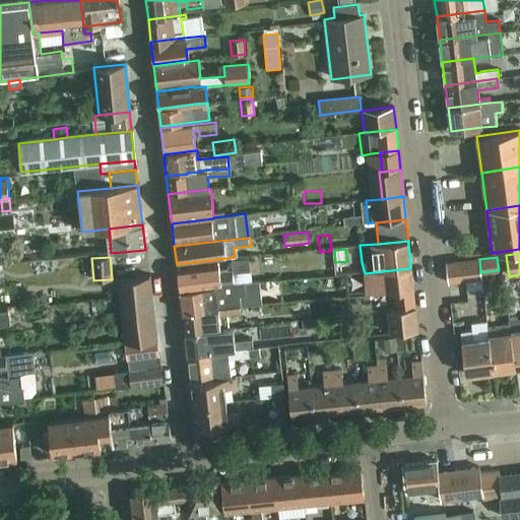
[(481,279),(480,272),(479,259),(447,263),(449,283),(481,279)]
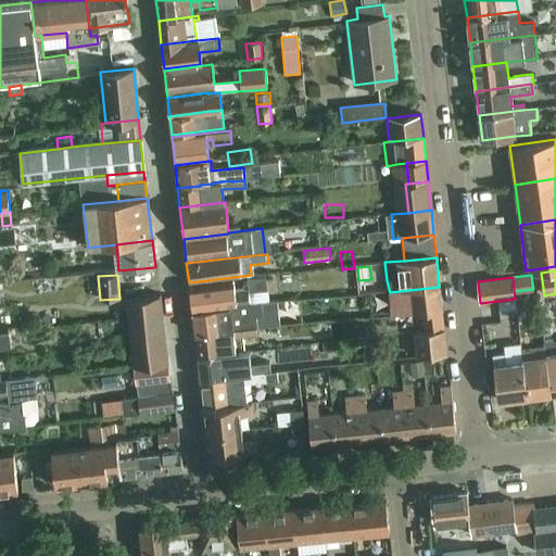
[(192,312),(250,304),(249,293),(266,291),(265,279),(245,280),(247,287),(242,287),(242,290),(234,292),(231,282),(189,288),(192,312)]
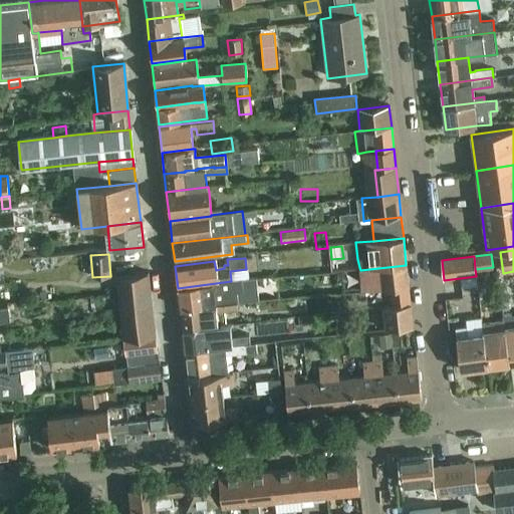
[(390,289),(409,287),(406,265),(360,270),(362,291),(390,289)]
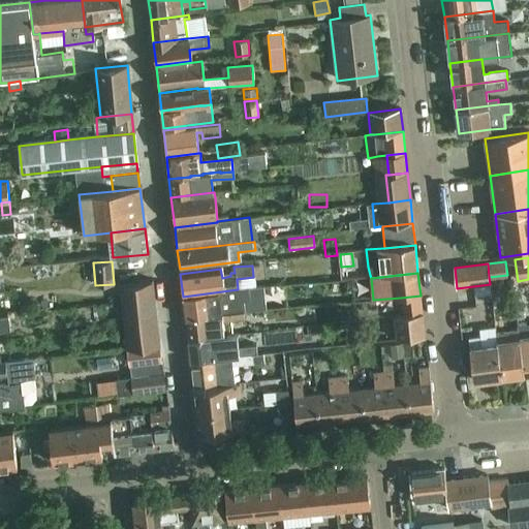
[(121,304),(154,300),(152,280),(119,284),(121,304)]
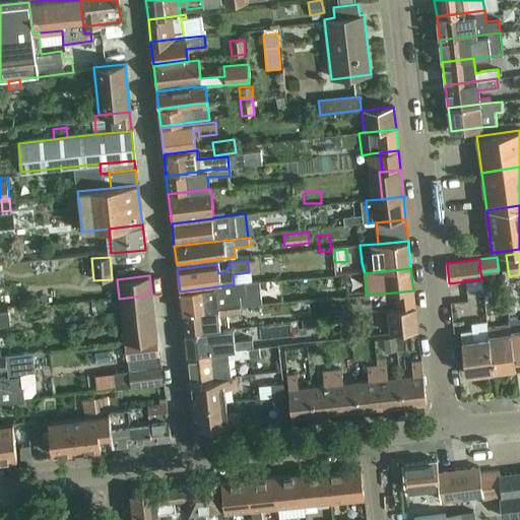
[(240,308),(238,296),(244,295),(242,283),(234,284),(180,291),(183,313),(240,308)]
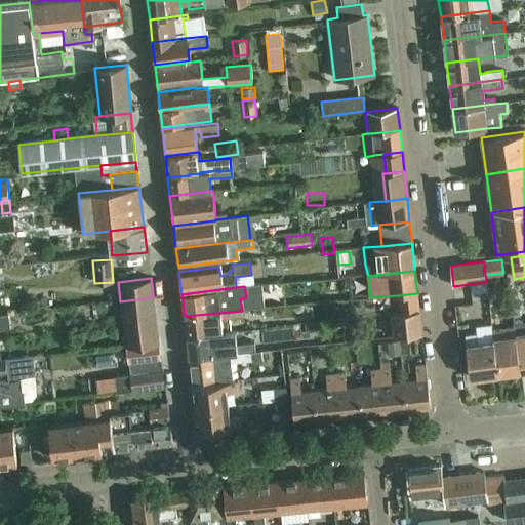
[(400,313),(419,311),(417,293),(398,295),(400,313)]
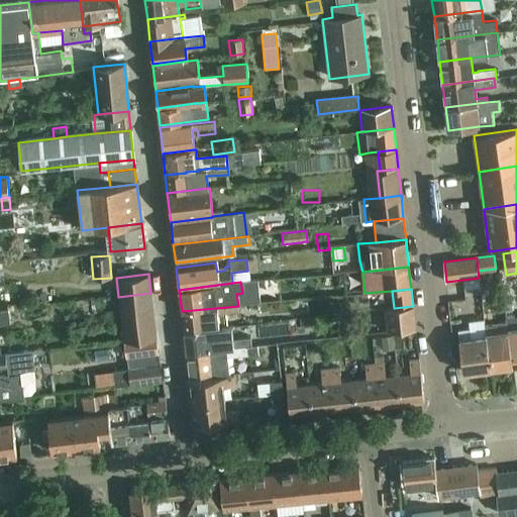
[(121,316),(153,313),(150,293),(118,297),(121,316)]
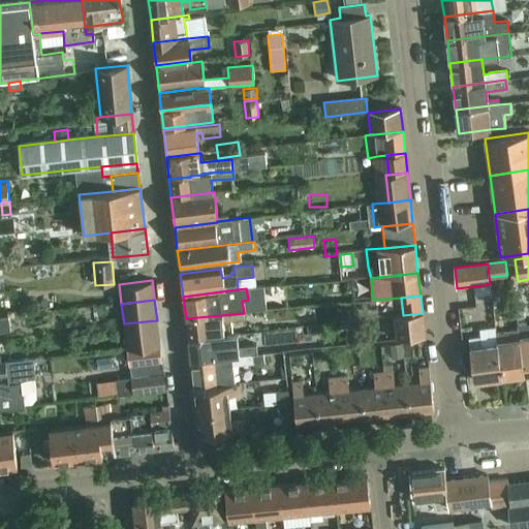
[(377,311),(398,310),(398,301),(377,301),(377,311)]
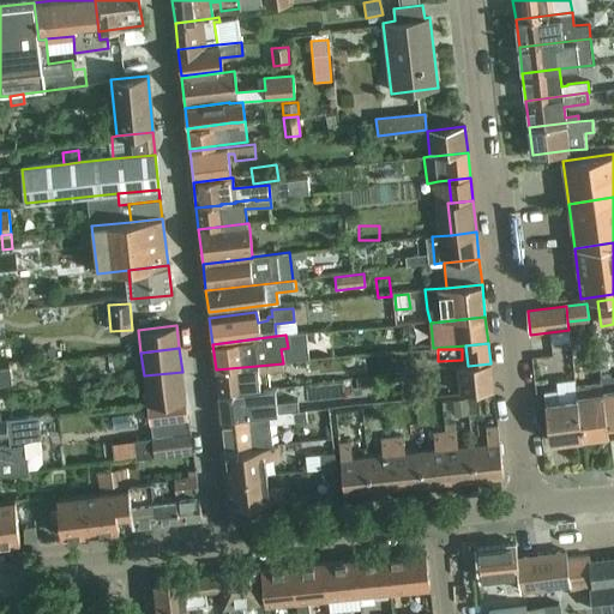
[(218,395),(260,390),(258,374),(283,371),(283,363),(216,369),(218,395)]
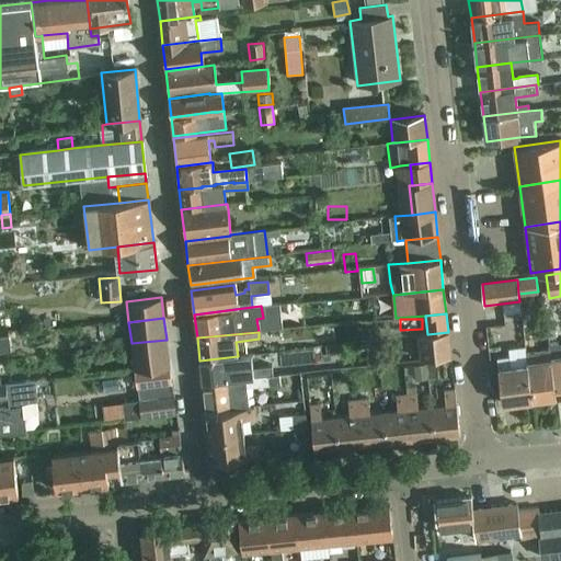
[(421,359),(450,356),(448,332),(427,334),(419,335),(421,359)]
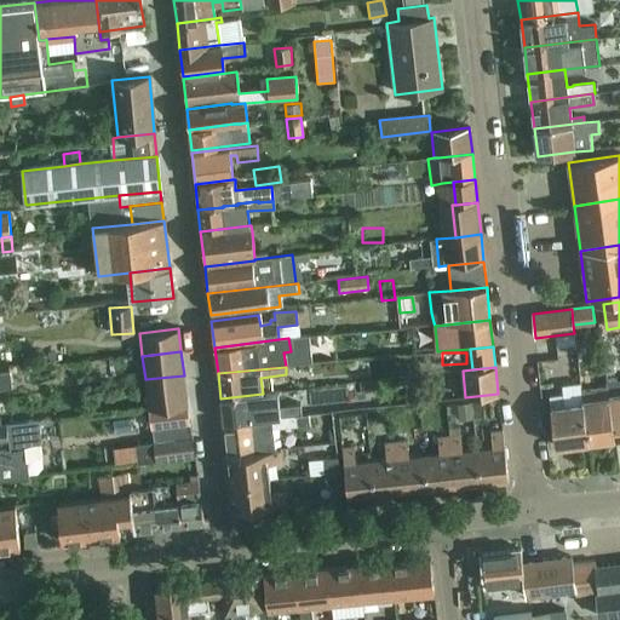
[(0,389),(12,388),(10,371),(0,371),(0,389)]
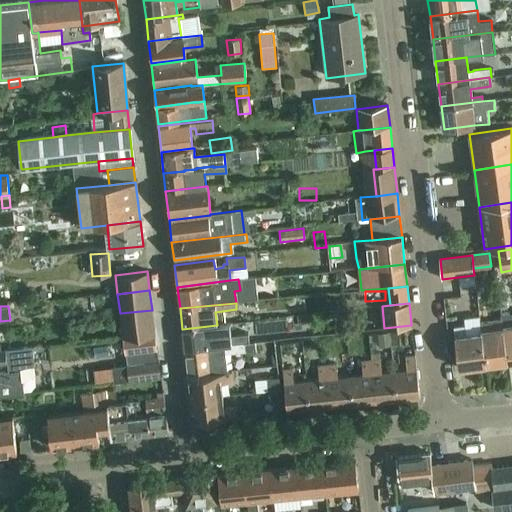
[(123,338),(155,334),(152,310),(120,313),(123,338)]
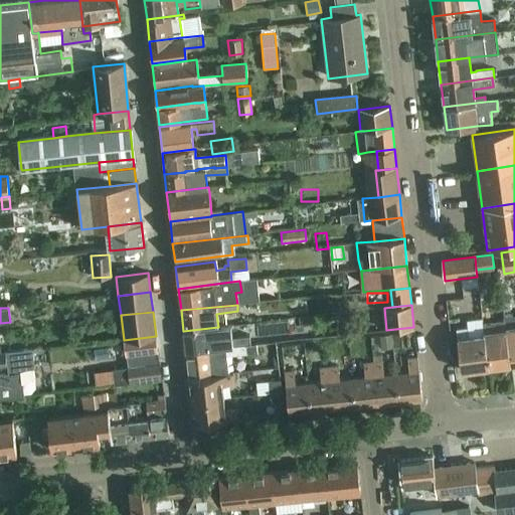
[(514,327),(513,328),(511,315),(503,316),(504,321),(505,321),(506,329),(510,365),(514,364),(514,327)]
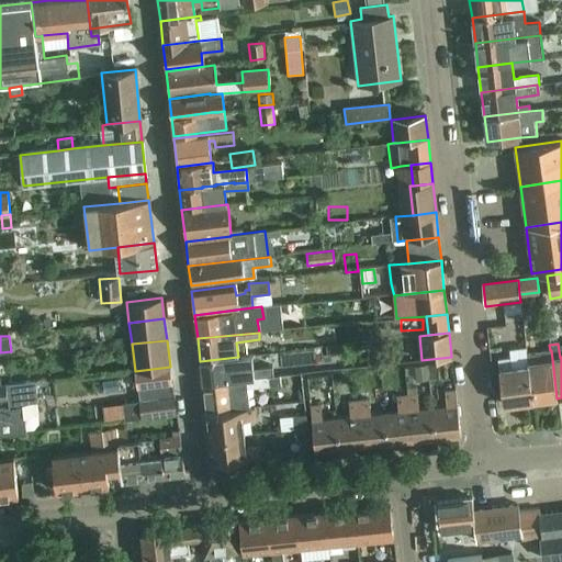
[(557,398),(552,359),(551,350),(550,350),(542,351),(542,352),(527,355),(534,401),(557,398)]
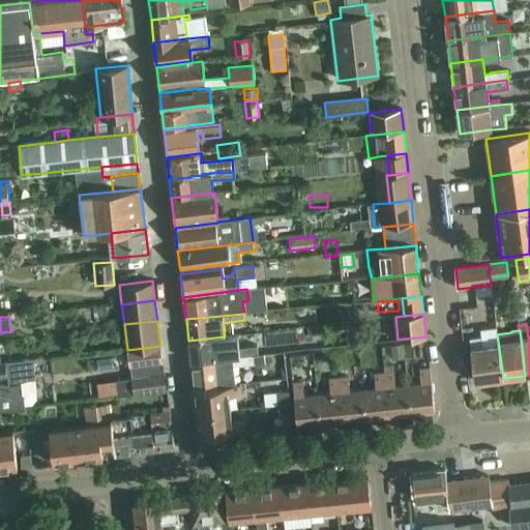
[(225,336),(188,341),(192,361),(253,355),(258,355),(257,345),(239,347),(238,334),(225,336)]
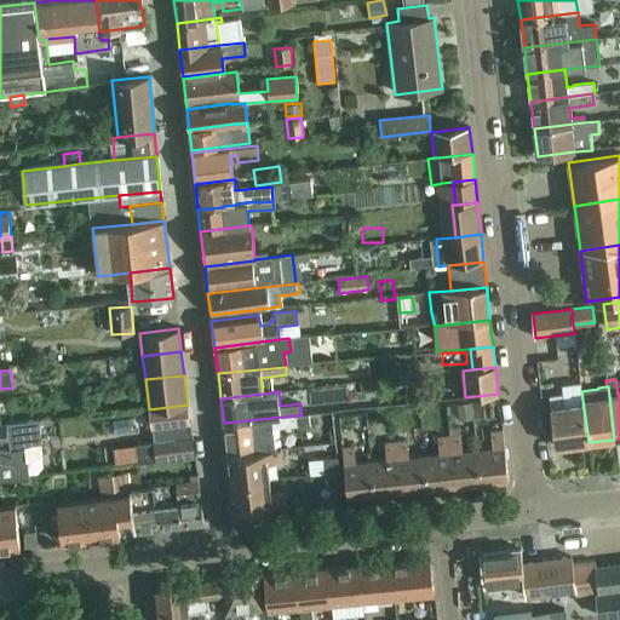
[(589,442),(581,391),(563,392),(563,395),(549,396),(556,447),(589,442)]
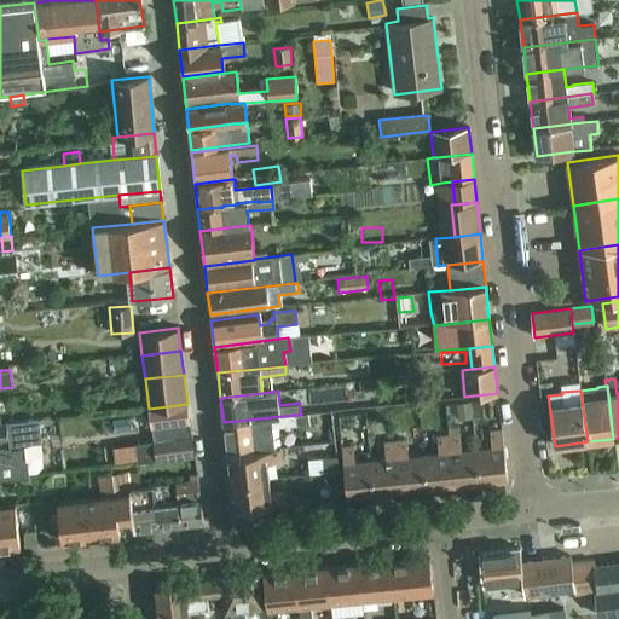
[(473,418),(472,401),(456,404),(458,420),(473,418)]
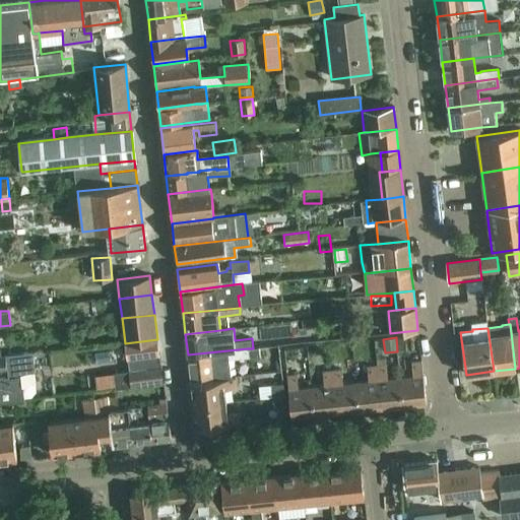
[(164,384),(159,359),(157,339),(125,343),(130,388),(164,384)]
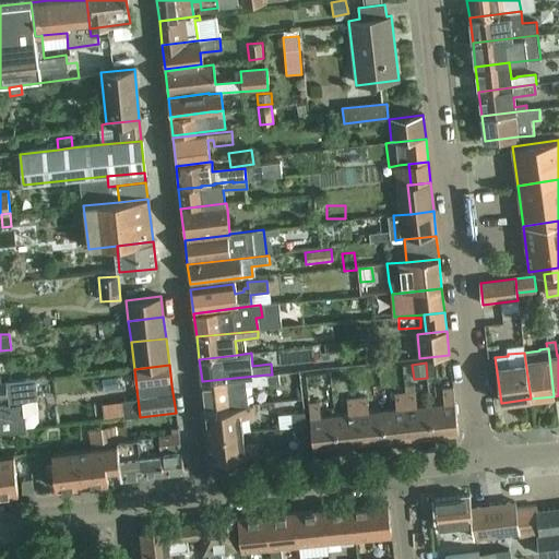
[(353,371),(343,372),(344,388),(355,387),(353,371)]
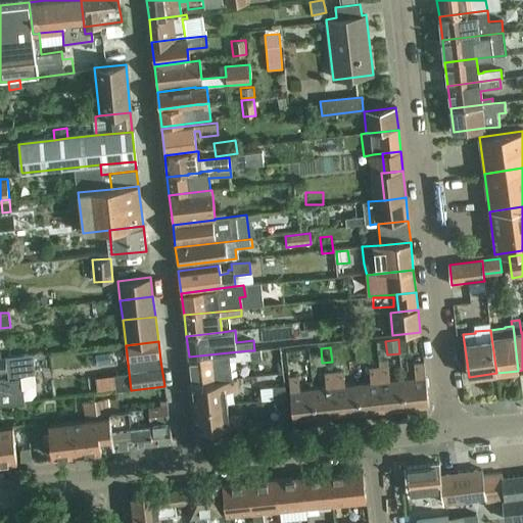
[(230,362),(250,360),(260,359),(259,350),(249,351),(249,350),(189,357),(192,383),(232,379),(230,362)]
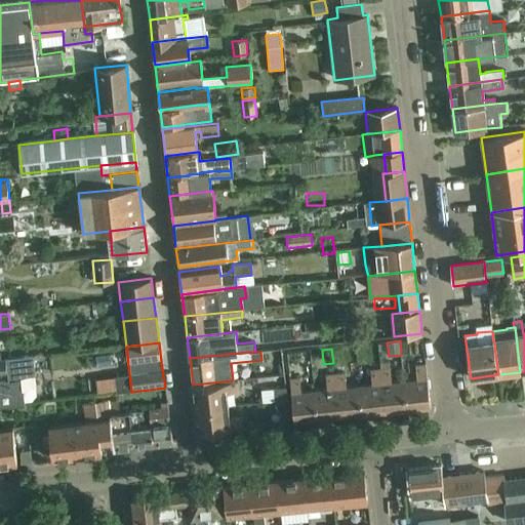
[(0,407),(25,405),(23,390),(36,388),(34,375),(35,375),(33,357),(3,360),(5,373),(6,381),(0,382),(0,407)]
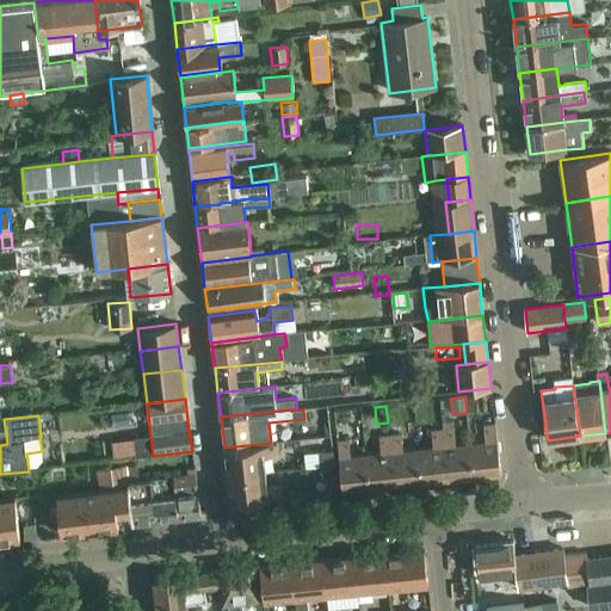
[(500,473),(497,439),(494,424),(483,425),(485,443),(469,444),(473,476),(500,473)]
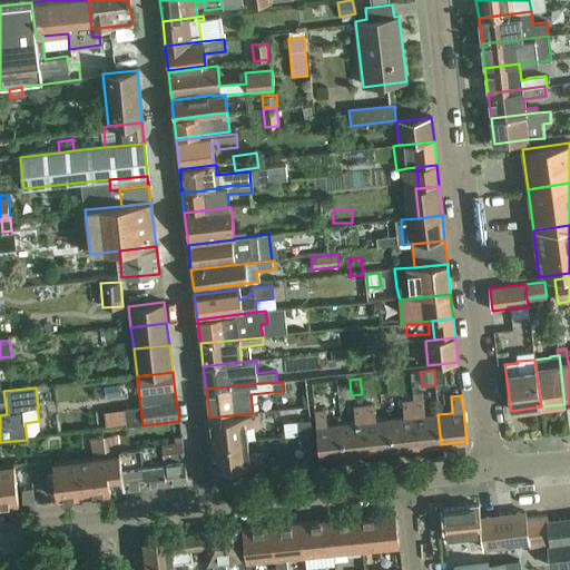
[(441,444),(438,414),(423,416),(422,400),(412,401),(416,446),(441,444)]
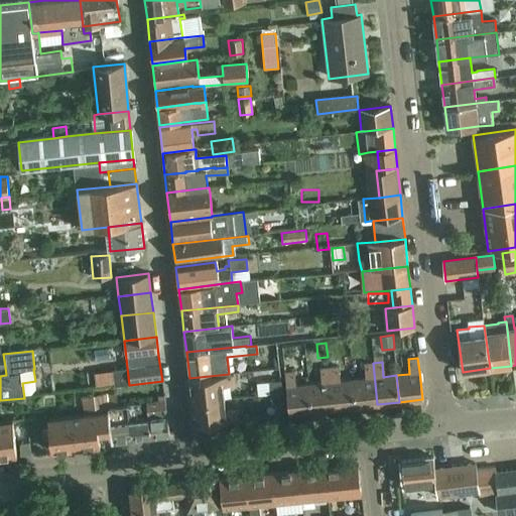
[(356,407),(377,404),(373,363),(363,364),(365,378),(352,380),(356,407)]
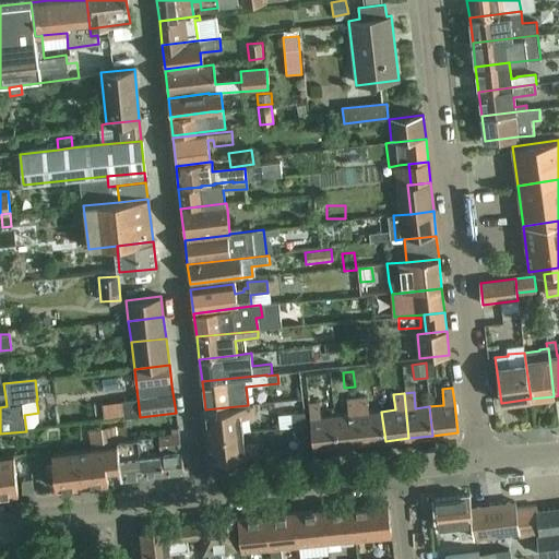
[(385,441),(381,412),(368,413),(366,397),(356,399),(361,444),(385,441)]
